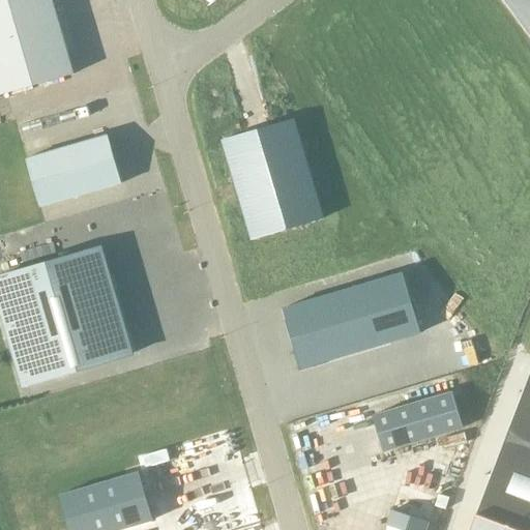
[(51,0),(0,0),(0,95),(74,75),(51,0)]
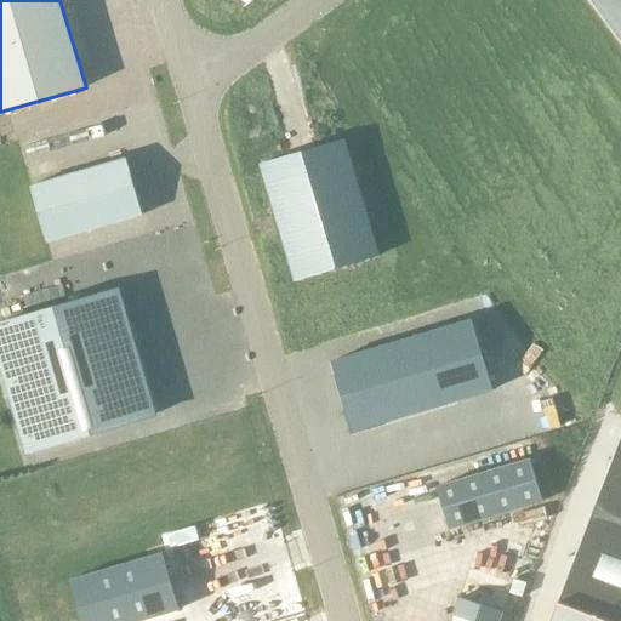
[(377,256),(343,140),(260,165),(294,281),(377,256)]
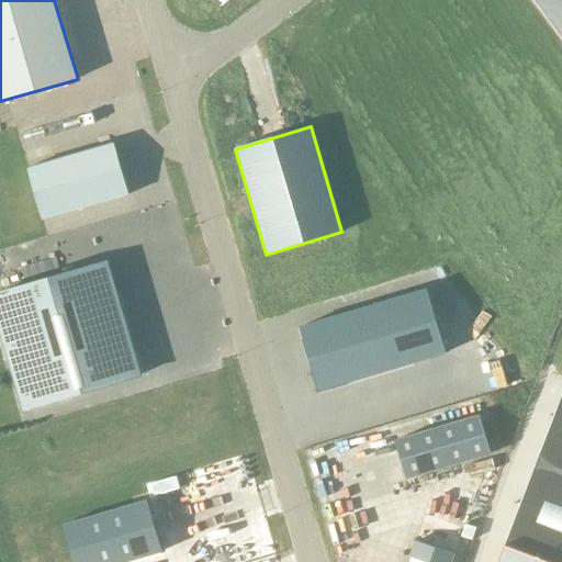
[(27,169),(42,220),(127,195),(112,144),(27,169)]
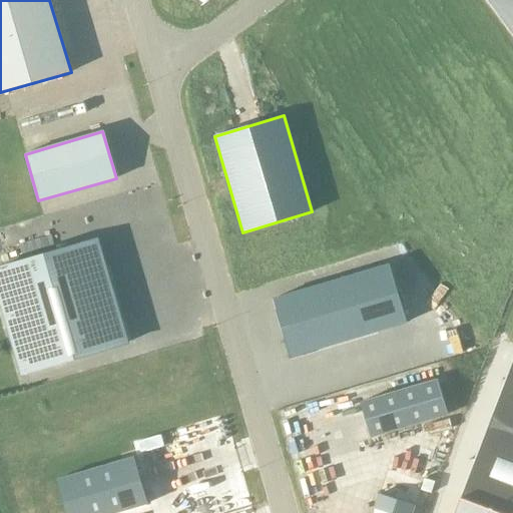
[(123,345),(92,240),(0,267),(0,285),(26,374),(123,345)]
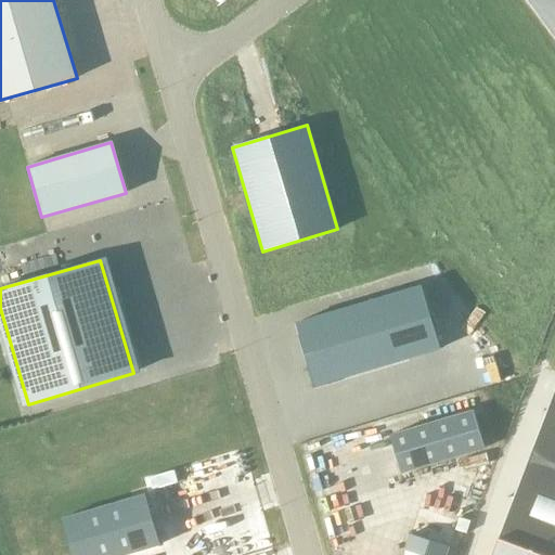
[(440,349),(421,286),(295,323),(314,386),(440,349)]
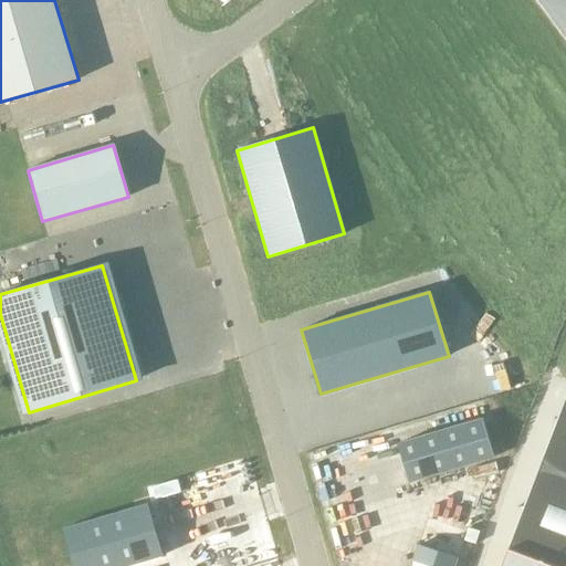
[(565,565),(565,395),(501,565),(565,565)]
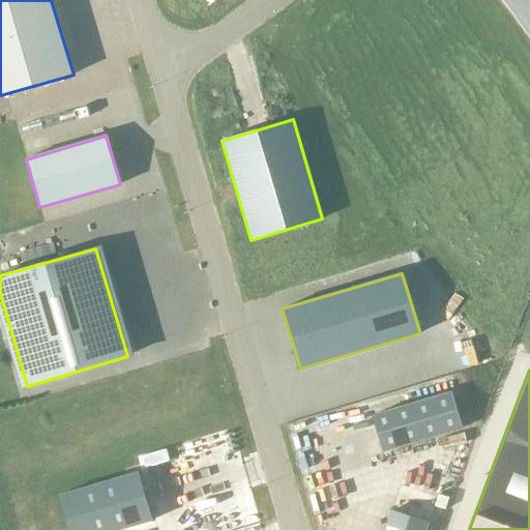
[(451,392),(372,416),(382,452),(463,430),(451,392)]
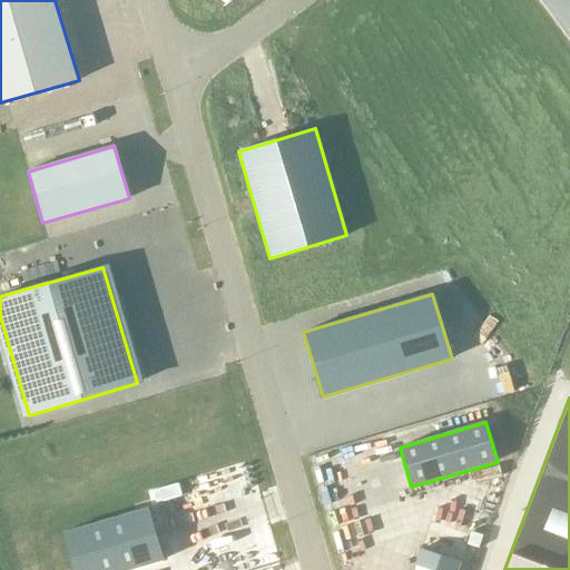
[(408,507),(429,499),(425,490),(404,498),(408,507)]
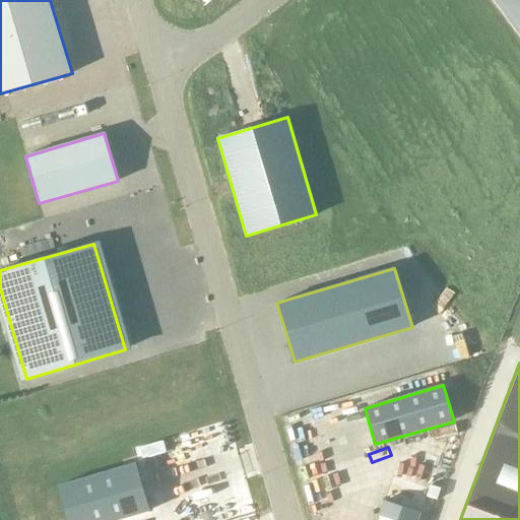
[(135,464),(57,486),(66,519),(118,519),(149,511),(135,464)]
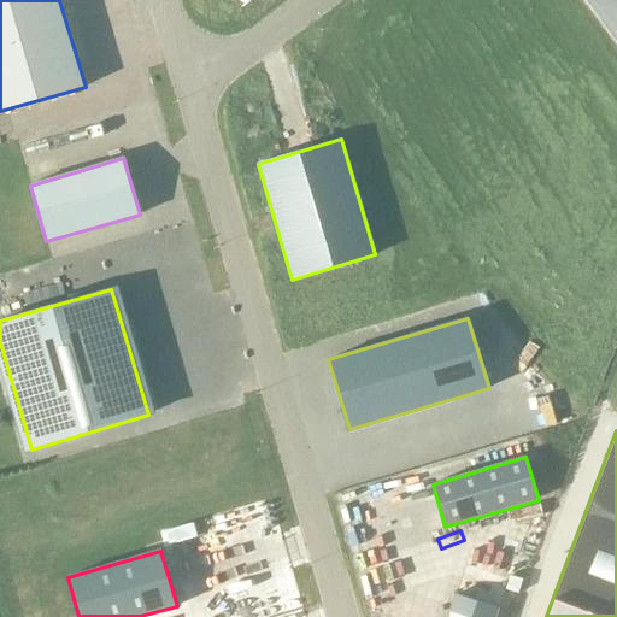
[(494,616),(498,607),(457,594),(448,616),(494,616)]
